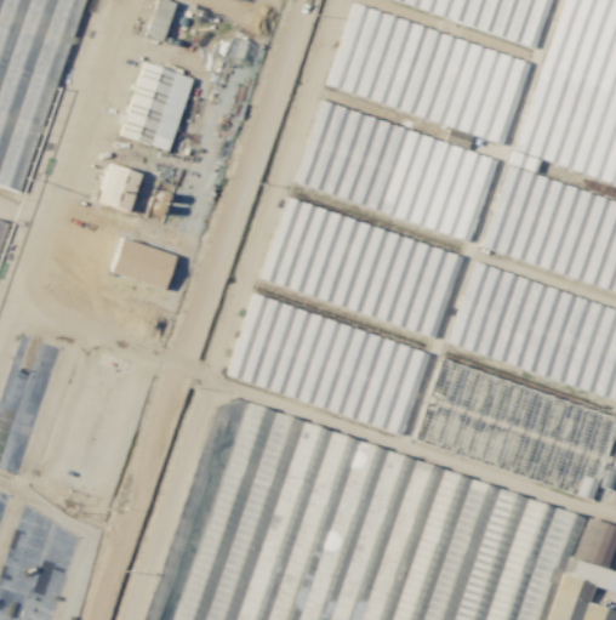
[(0,0),(0,181),(24,189),(86,0),(0,0)]
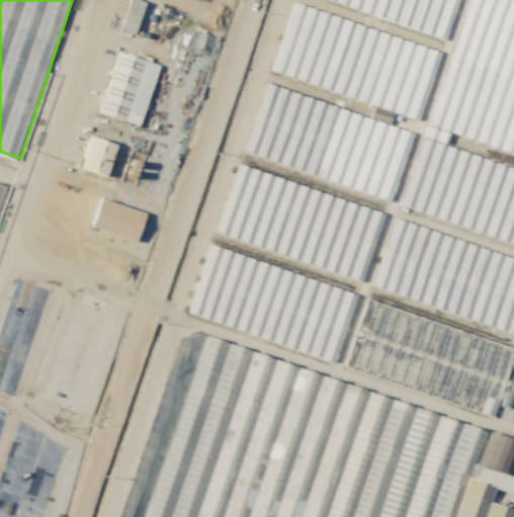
[(513,0),(467,0),(408,211),(513,242),(513,167),(448,149),(452,136),(513,153),(513,0)]
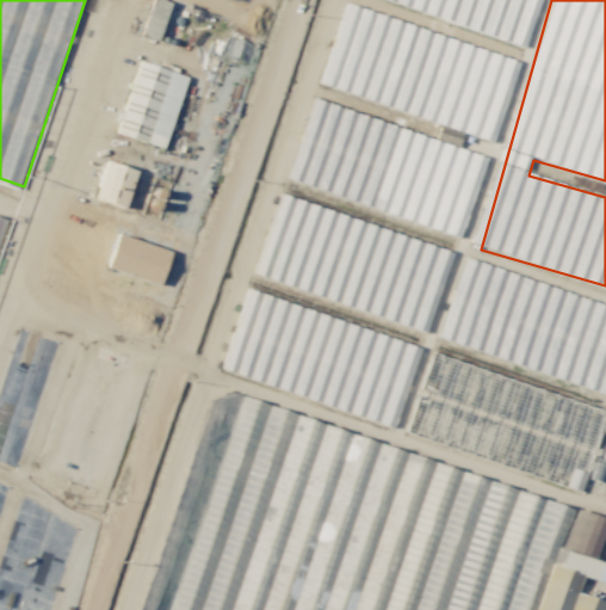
[(156,41),(172,12),(158,5),(142,32),(156,41)]
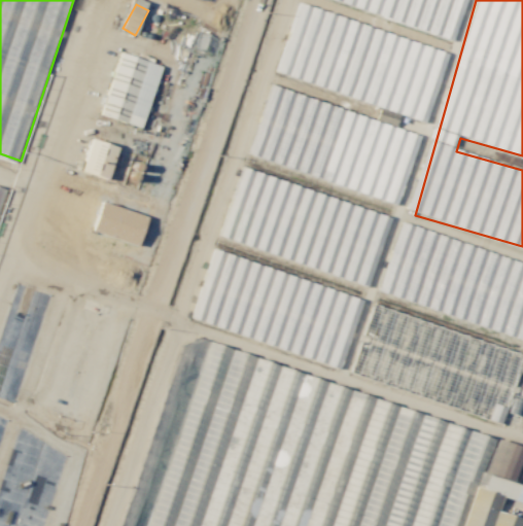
[(103,116),(145,129),(164,66),(121,54),(103,116)]
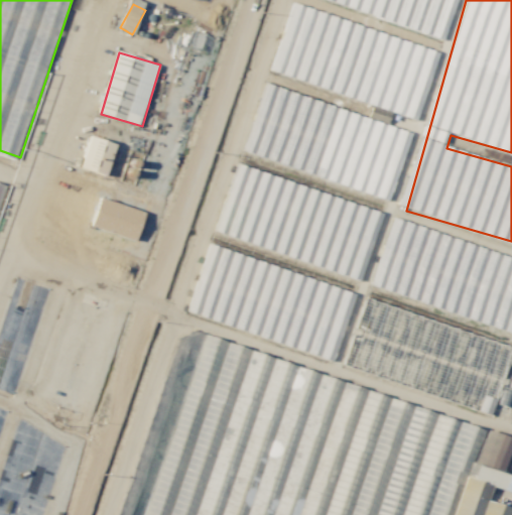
[(107,177),(117,145),(91,137),(81,169),(107,177)]
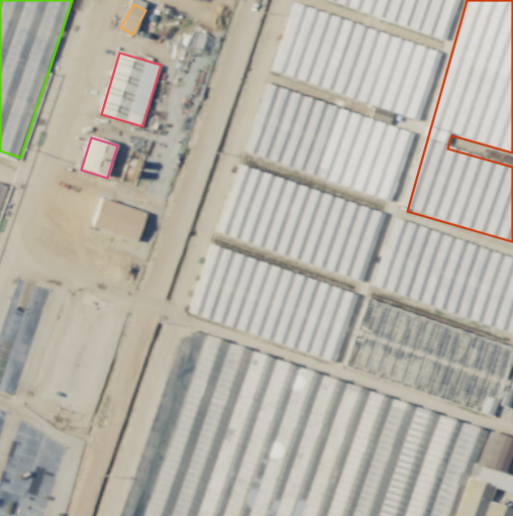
[(219,234),(365,281),(375,250),(350,260),(352,265),(282,243),(282,242),(263,236),(265,231),(282,224),(264,219),(261,211),(270,208),(259,204),(246,209),(255,212),(253,218),(246,220),(235,217),(233,213),(243,209),(233,206),(235,200),(243,203),(250,180),(255,192),(257,191),(260,199),(268,175),(240,166),(219,234)]
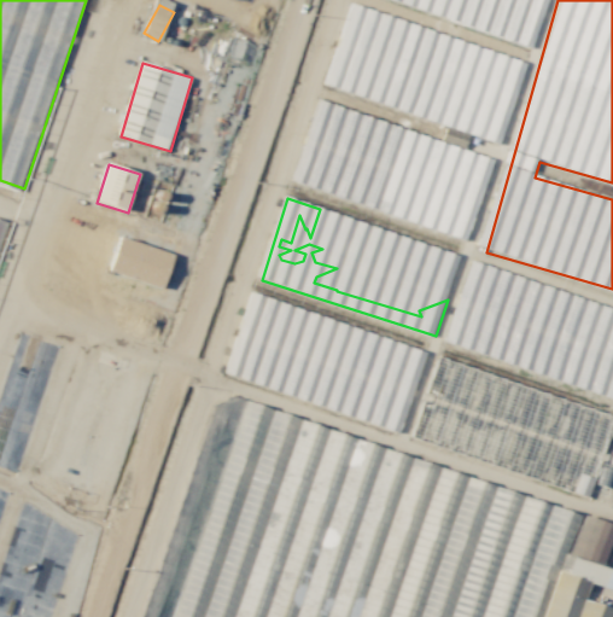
[(175,256),(122,238),(110,272),(163,290),(175,256)]
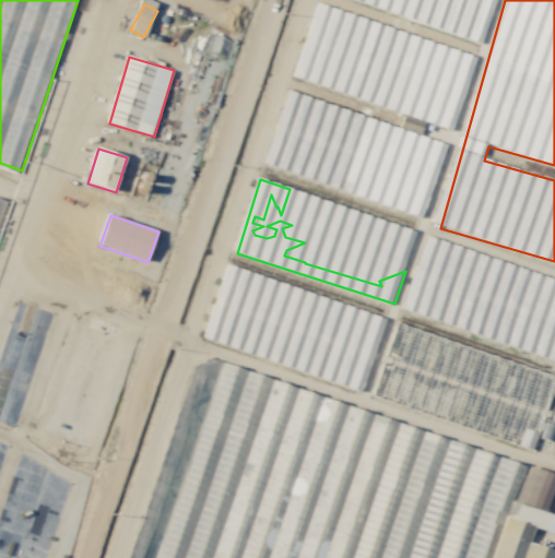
[(554,279),(506,263),(487,264),(508,294),(506,303),(502,297),(502,303),(489,304),(488,304),(494,312),(463,315),(455,311),(458,303),(455,298),(469,297),(456,279),(456,276),(430,277),(426,272),(424,279),(439,283),(437,286),(430,287),(435,293),(428,297),(437,300),(429,306),(409,299),(406,307),(410,313),(554,359),(554,279)]
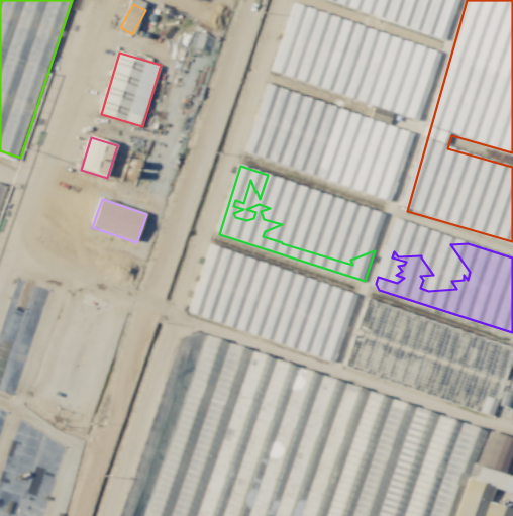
[(191,315),(338,360),(355,304),(335,305),(335,320),(324,320),(319,315),(313,320),(292,320),(295,311),(295,307),(298,304),(289,302),(290,314),(285,319),(284,304),(272,304),(272,296),(268,295),(276,287),(299,294),(298,295),(299,295),(307,295),(317,286),(318,308),(322,303),(318,299),(322,298),(327,282),(212,246),(191,315)]
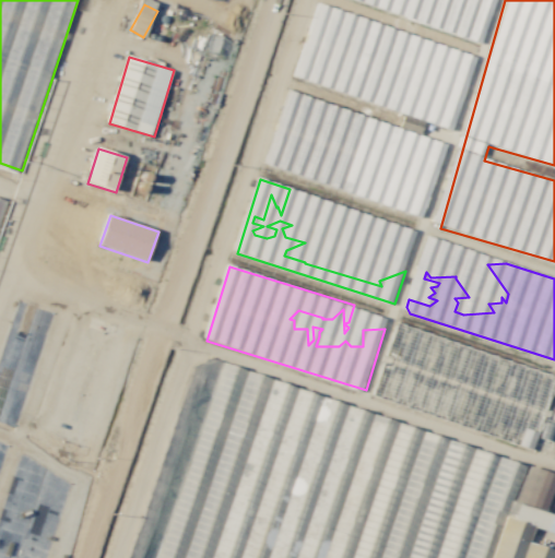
[(554,475),(530,466),(226,364),(160,557),(363,557),(361,556),(387,557),(470,557),(485,536),(485,533),(485,531),(530,533),(512,557),(554,557),(554,475)]
